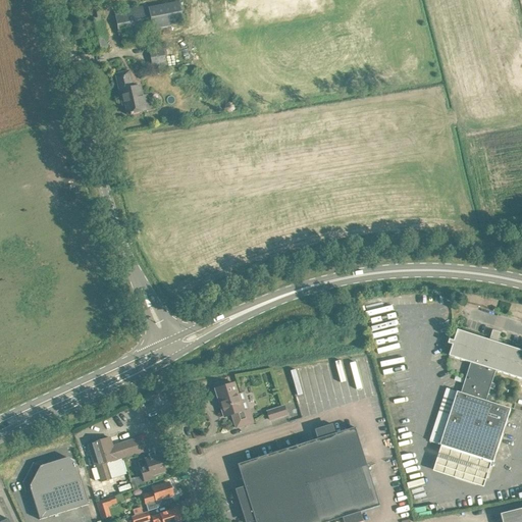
[(178,1),(147,8),(115,14),(120,35),(123,35),(138,32),(183,21),(178,1)]
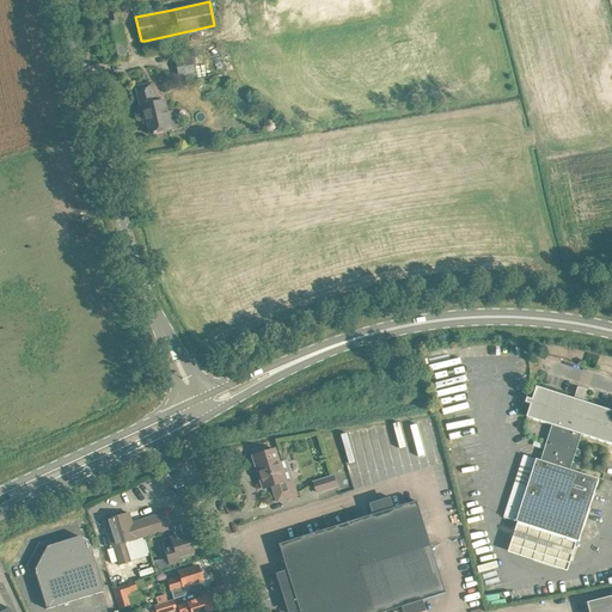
[(108,17),(98,18),(108,60),(120,57),(126,55),(117,14),(108,17)]
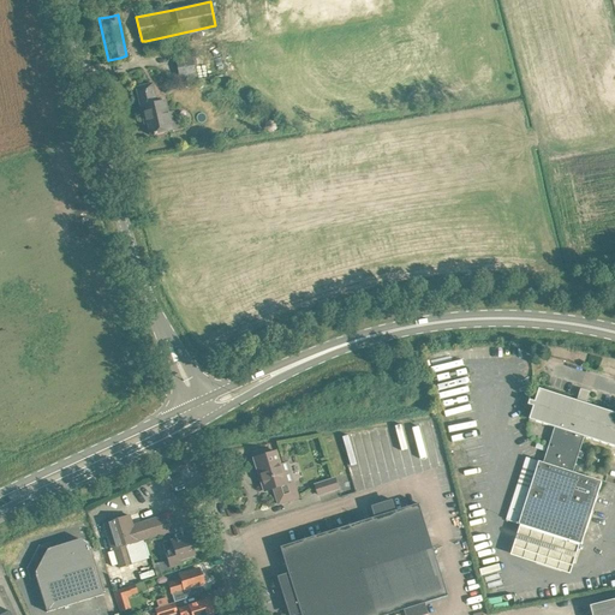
[(162,40),(143,43),(147,57),(166,53),(162,40)]
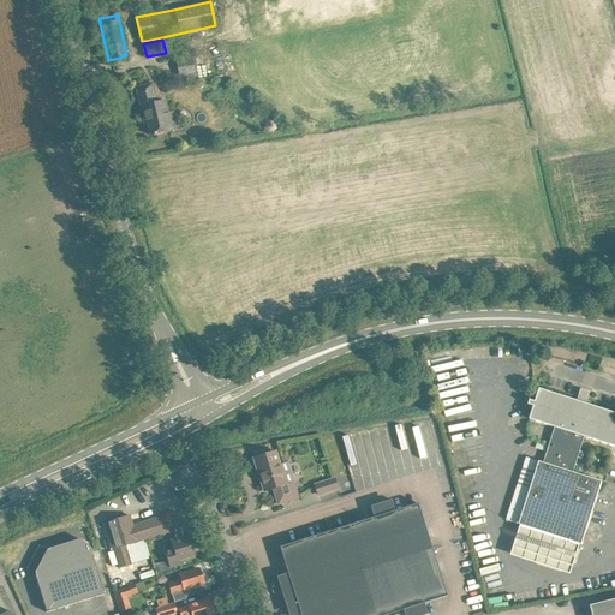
[(193,51),(174,54),(179,85),(198,82),(193,51)]
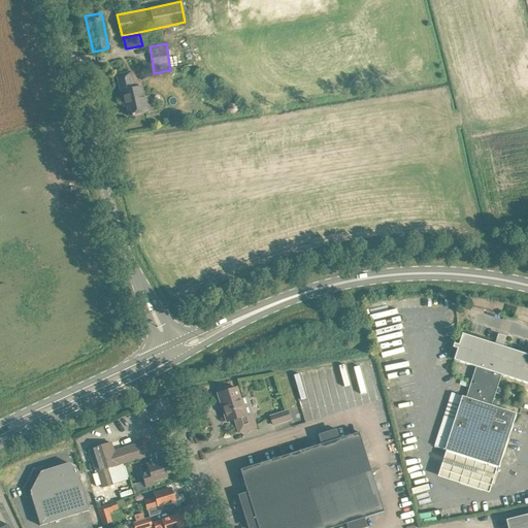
[(146,112),(141,87),(134,89),(130,72),(117,75),(123,101),(125,100),(129,117),(131,116),(131,117),(134,116),(133,116),(146,112)]
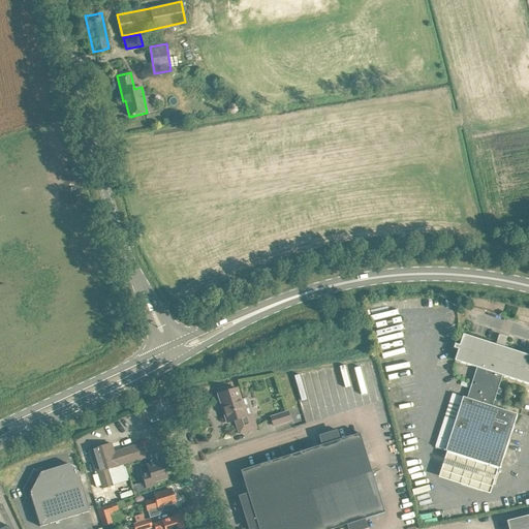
[(229,106),(228,110),(230,113),(234,114),(236,112),(237,107),(235,105),(231,104),(229,106)]
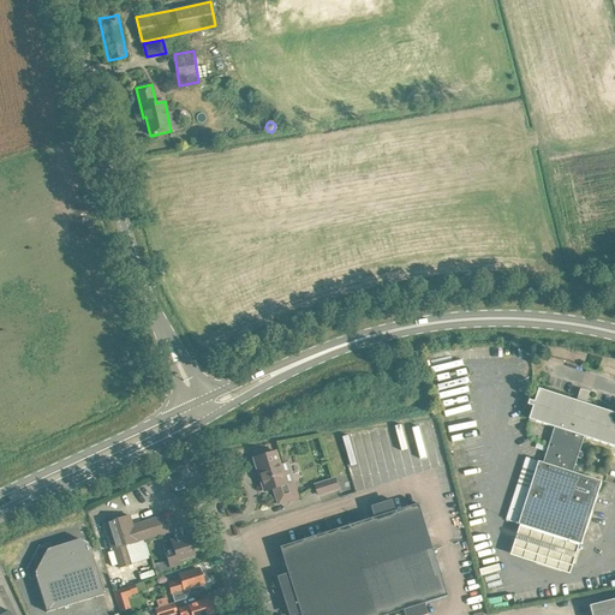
[(573,449),(580,452),(585,437),(614,446),(614,412),(539,389),(536,401),(530,400),(529,405),(533,407),(530,419),(555,428),(549,446),(572,453),(573,449)]
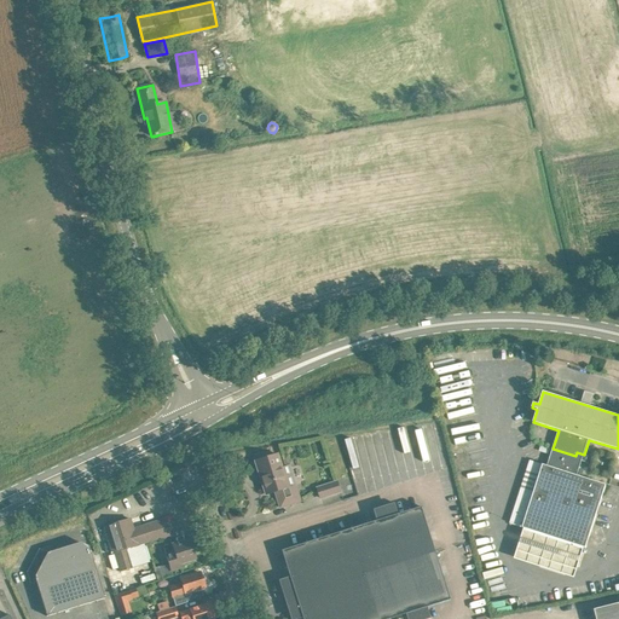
[(431,428),(434,445),(444,443),(440,426),(431,428)]
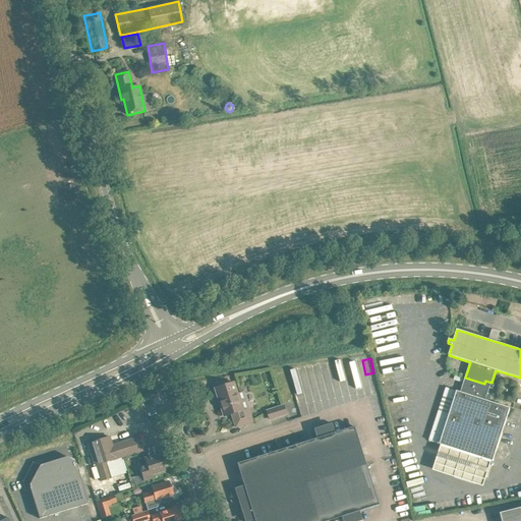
[(495,384),(491,383),(485,381),(484,384),(465,378),(460,393),(485,401),(489,388),(493,389),(495,384)]
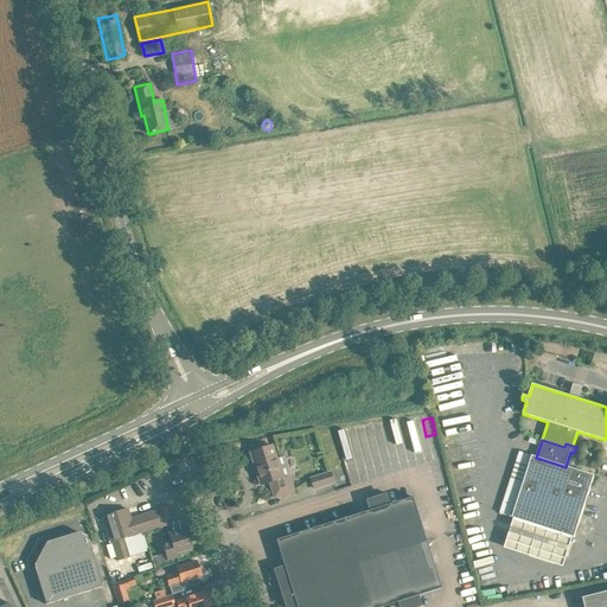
[(250,453),(260,485),(269,483),(274,498),(294,492),(294,491),(286,493),(281,478),(289,475),(283,458),(275,460),(275,458),(272,446),(250,453)]
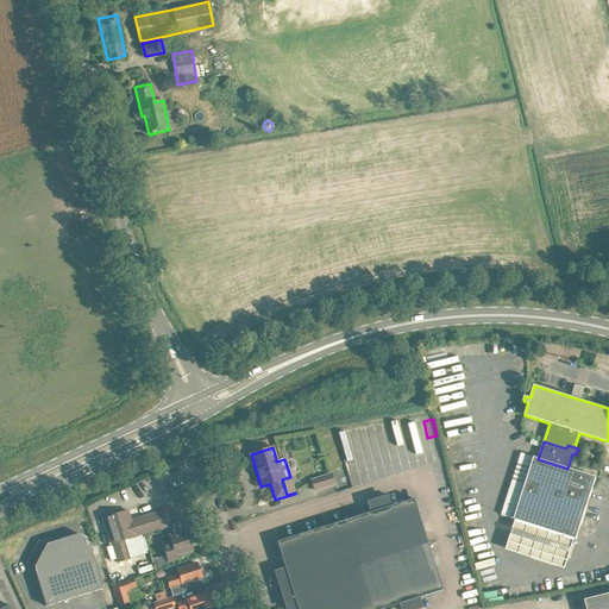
[(567,469),(538,459),(534,457),(514,520),(564,535),(562,540),(575,545),(596,477),(567,469)]
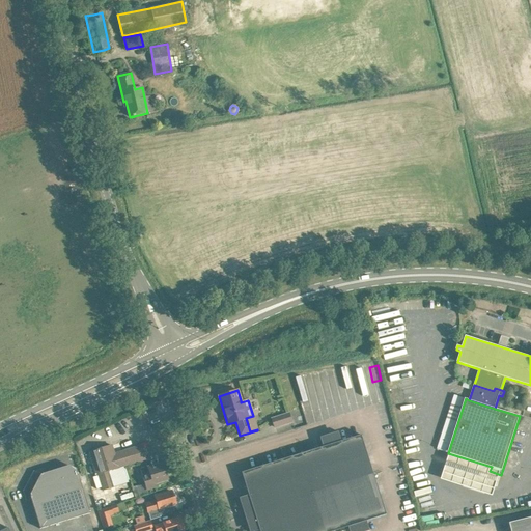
[(276,427),(292,422),(289,413),(273,419),(276,427)]
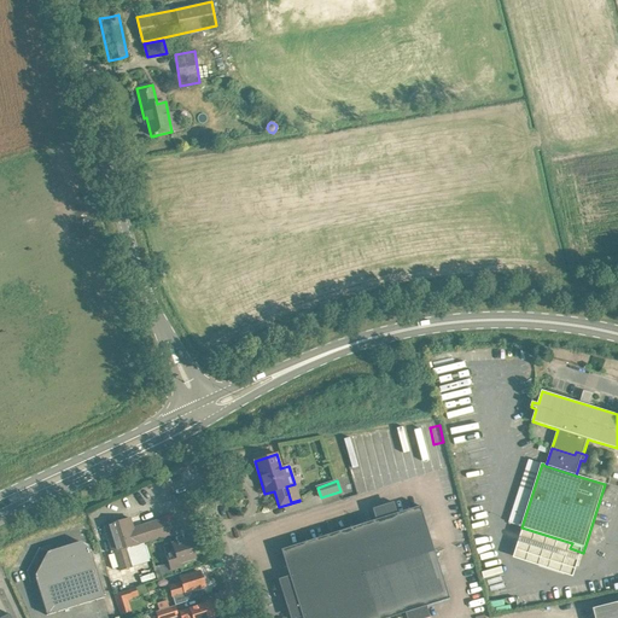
[(377,520),(372,522),(283,551),(291,576),(280,579),(291,617),(299,617),(304,617),(303,617),(391,617),(407,613),(407,617),(430,617),(431,617),(427,607),(450,600),(421,507),(398,514),(395,502),(373,509),(377,520)]
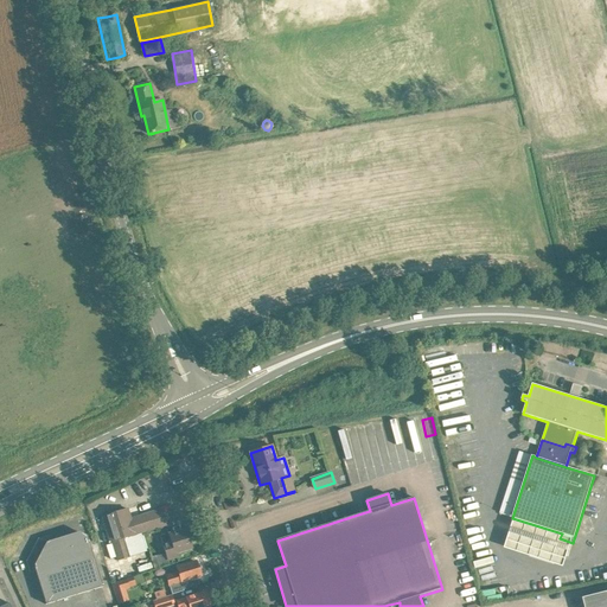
[(127,557),(121,538),(166,525),(161,510),(131,518),(127,509),(103,516),(112,542),(117,561),(127,557)]
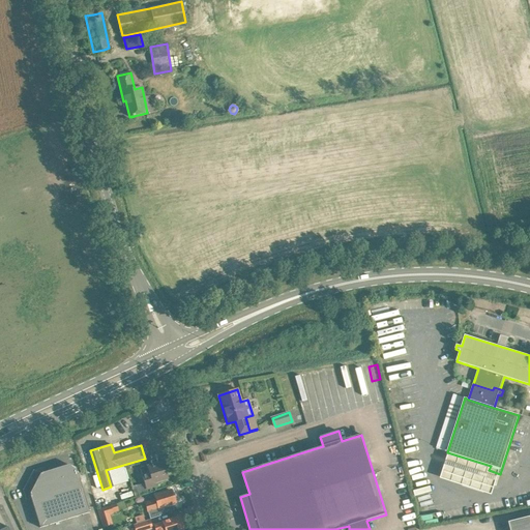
[(147,492),(146,489),(154,487),(153,482),(167,478),(162,462),(140,469),(144,483),(139,486),(138,483),(131,486),(135,496),(141,495),(141,494),(147,492)]
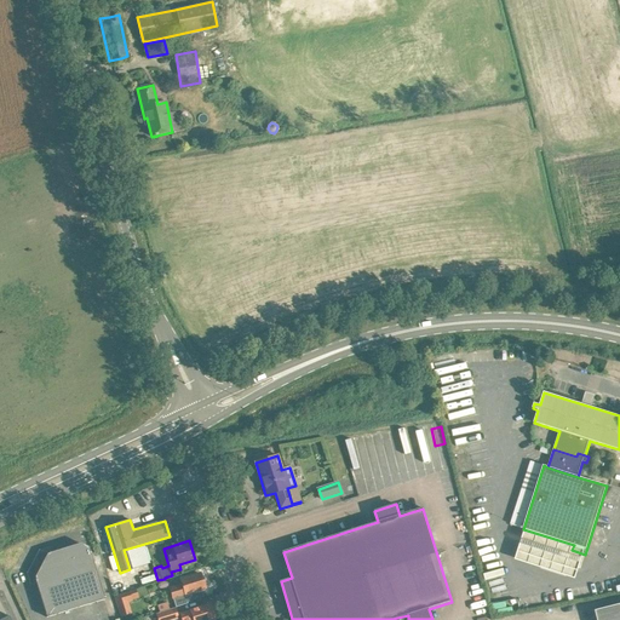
[(30,585),(30,583),(35,580),(46,618),(104,600),(89,547),(80,544),(52,552),(51,546),(38,550),(39,551),(27,572),(27,573),(30,585)]
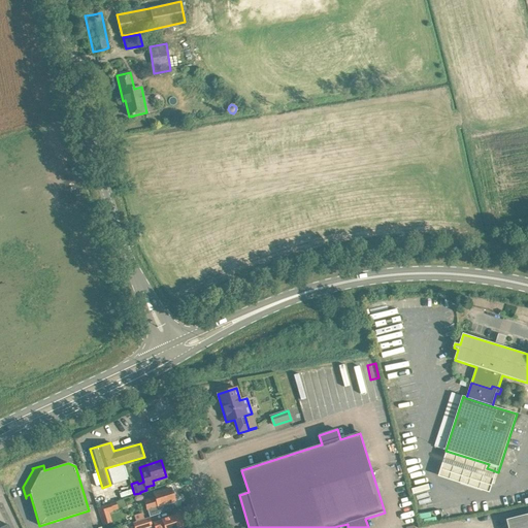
[(174,501),(170,489),(154,494),(155,498),(144,501),(150,517),(160,514),(158,506),(174,501)]
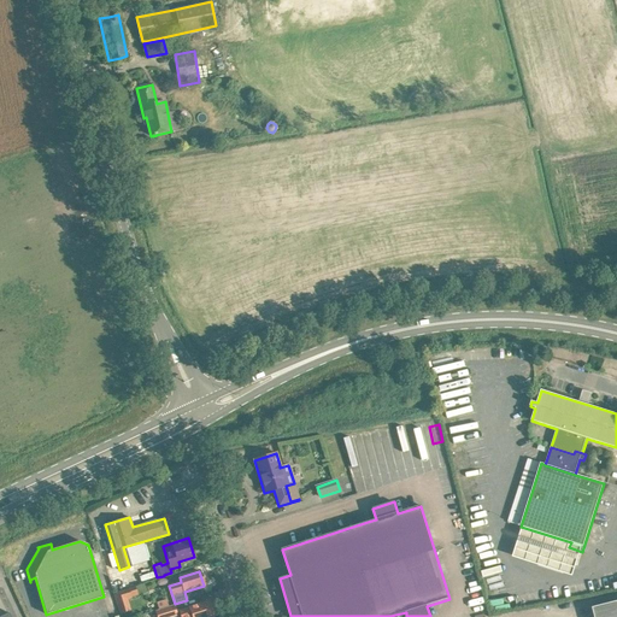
[(128,589),(115,593),(121,613),(129,611),(125,599),(130,598),(128,589)]
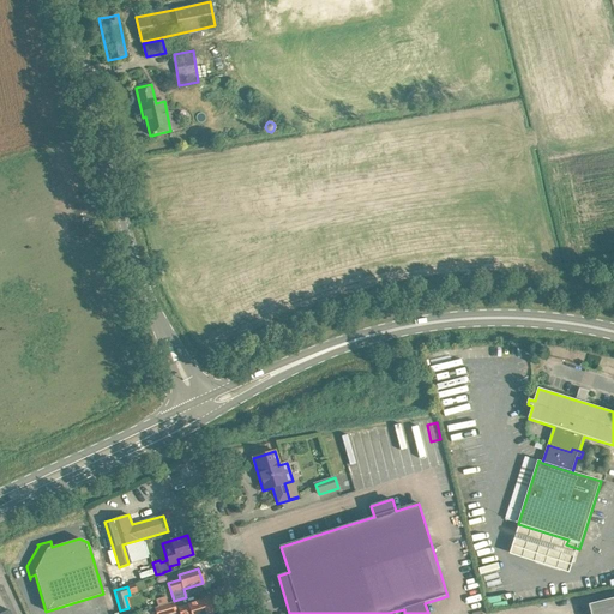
[(210,613),(212,613),(208,599),(178,607),(179,613),(210,613)]
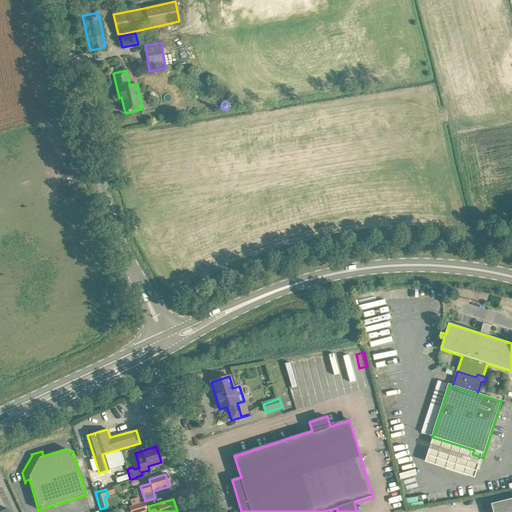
[(493,511),(511,511),(511,499),(492,505),(493,511)]
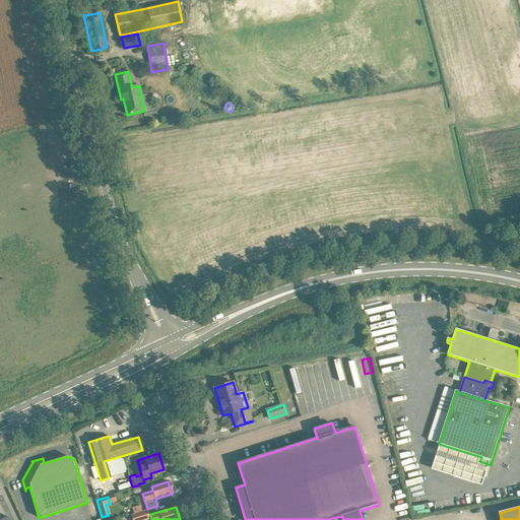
[(143,519),(149,518),(146,510),(131,514),(132,519),(143,519)]
